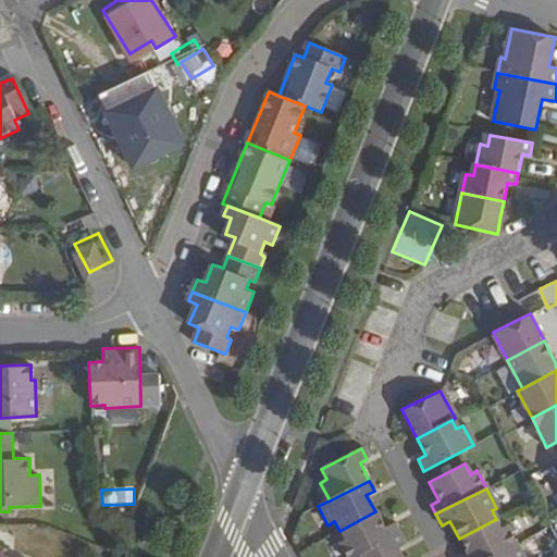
[(375,511),(339,531),(345,541),(338,544),(345,556),(356,556),(359,556),(397,535),(392,524),(384,529),(375,511)]
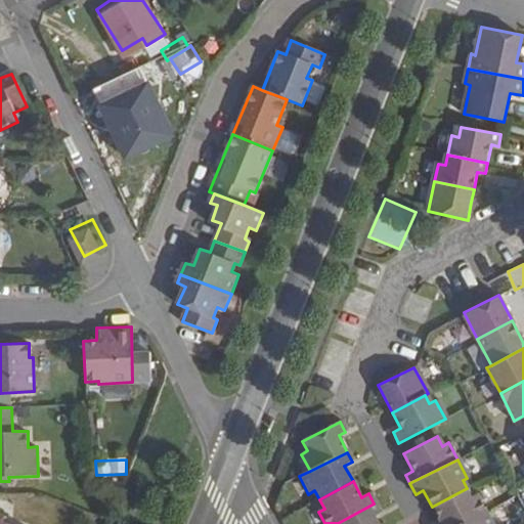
[(439,523),(462,523),(485,512),(476,494),(470,498),(465,489),(432,507),(440,523),(439,523)]
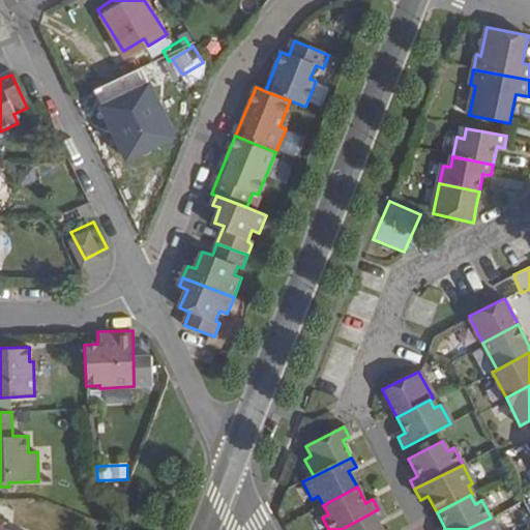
[(378,509),(342,529),(380,529),(377,524),(384,520),(378,509)]
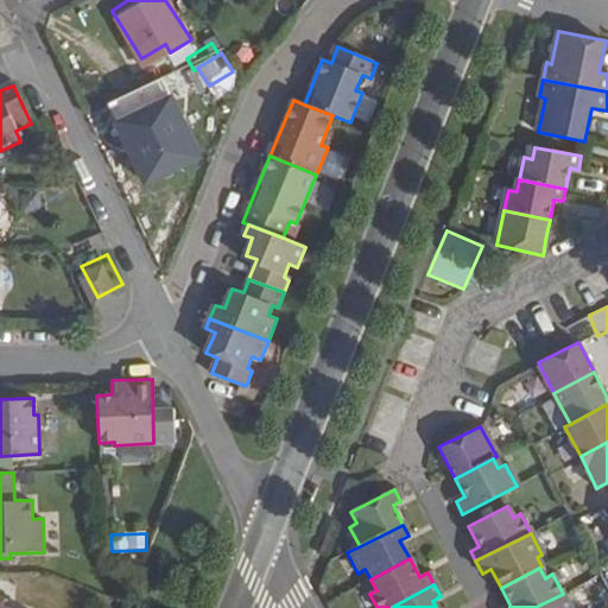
[(570,607),(563,594),(536,607),(570,607)]
